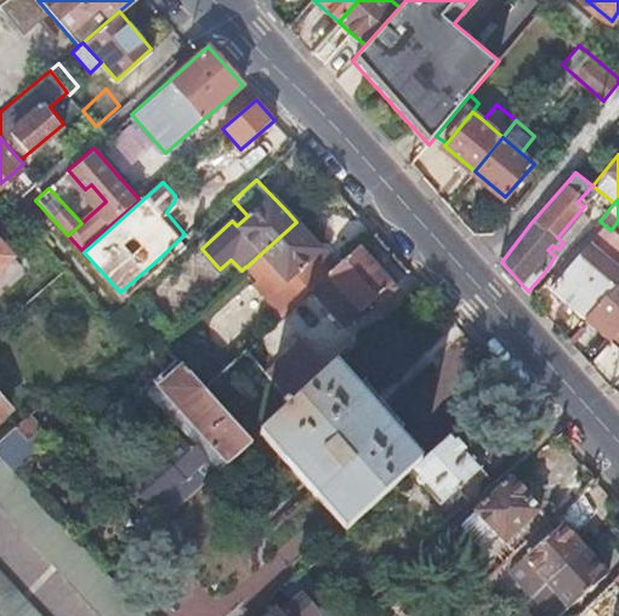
[(294,206),(288,212),(296,222),(302,216),(294,206)]
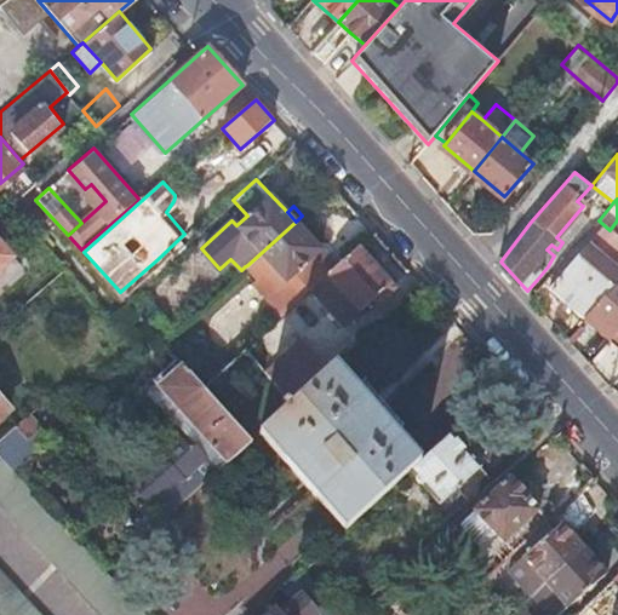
[(272,306),(280,316),(312,288),(315,285),(337,265),(296,222),(247,265),(258,276),(272,265),(285,279),(276,286),(284,294),(272,306)]
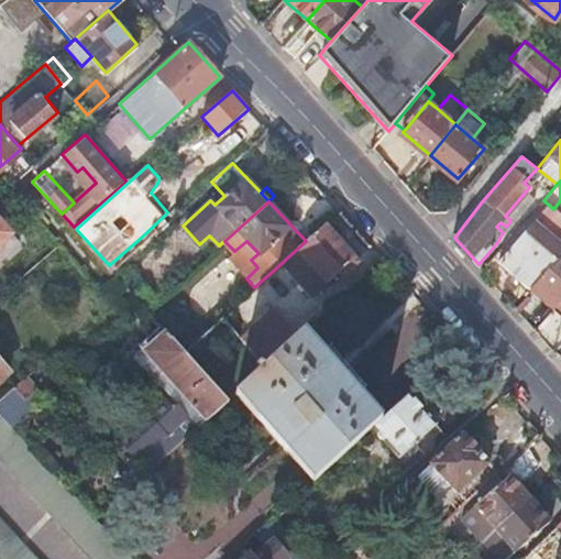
[(505,241),(496,255),(502,260),(535,221),(528,216),(505,241)]
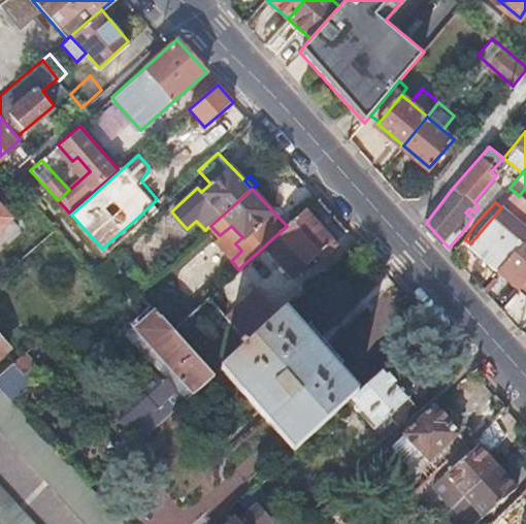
[(0,203),(0,227),(11,217),(0,203)]
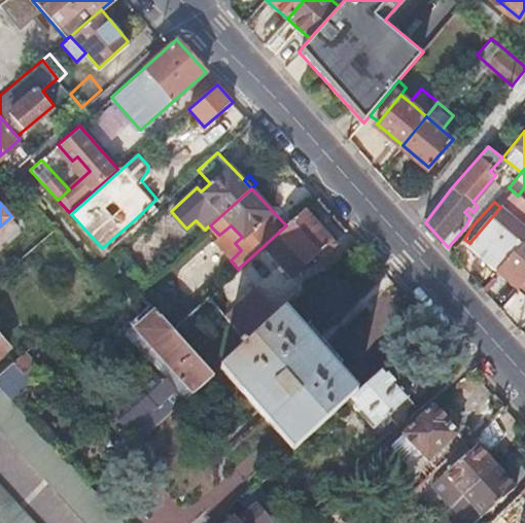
[(469,243),(498,270),(524,242),(524,204),(513,217),(500,207),(469,243)]
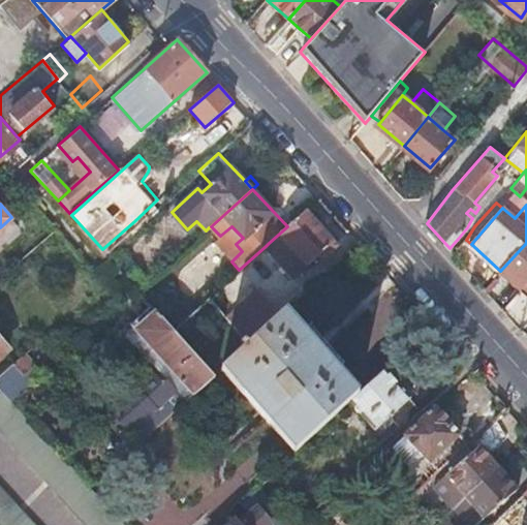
[(295,278),(319,255),(323,259),(338,246),(335,242),(336,241),(307,209),(287,226),(269,243),(266,246),(295,278)]
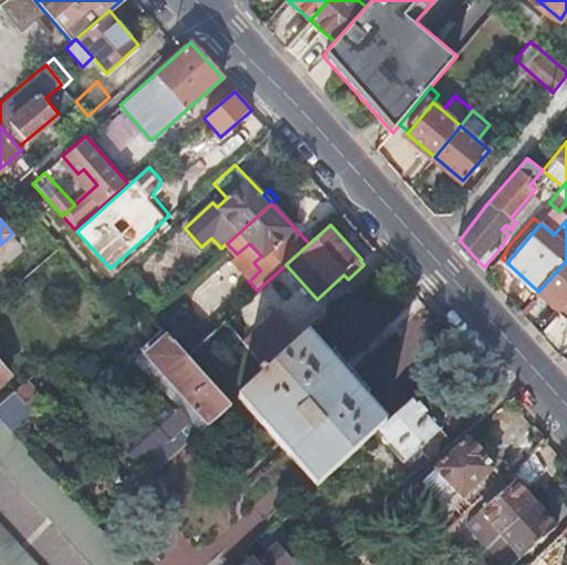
[(538,291),(560,313),(566,306),(566,261),(538,291)]
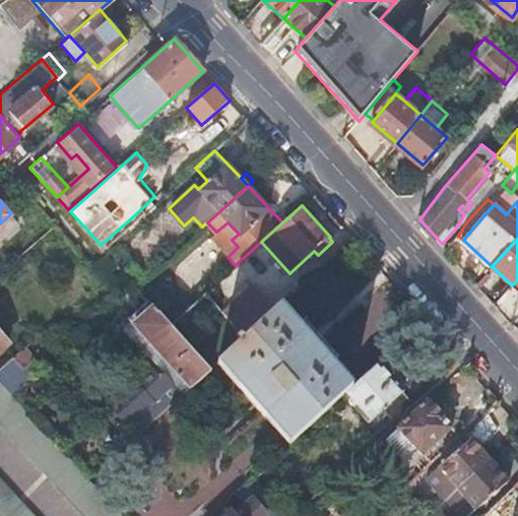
[(129,256),(119,265),(130,277),(140,268),(129,256)]
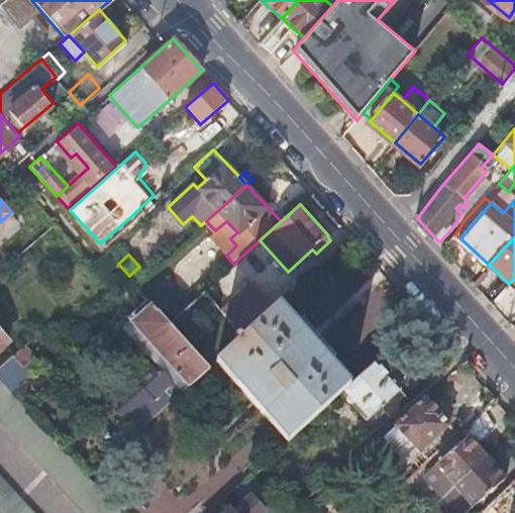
[(221,309),(243,334),(274,308),(264,296),(251,284),(221,309)]
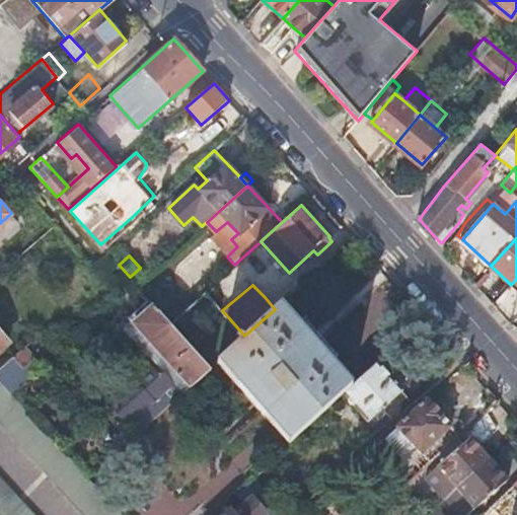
[(149,298),(128,317),(134,323),(177,371),(176,373),(177,374),(179,373),(185,379),(177,386),(182,392),(191,385),(211,367),(170,321),(155,305),(149,298)]
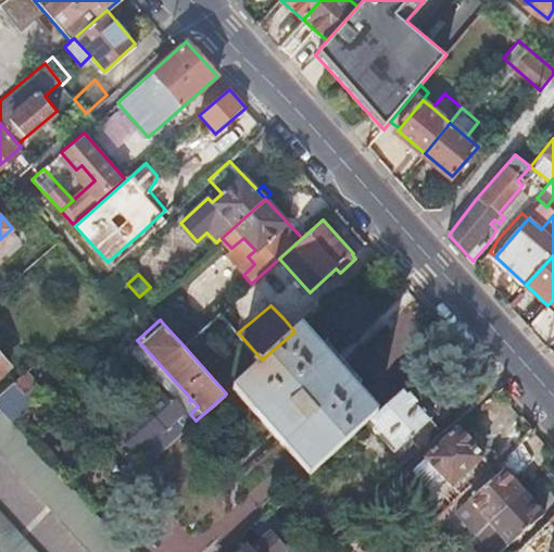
[(234,385),(310,472),(365,421),(378,410),(302,324),(294,331),(262,360),(234,385)]
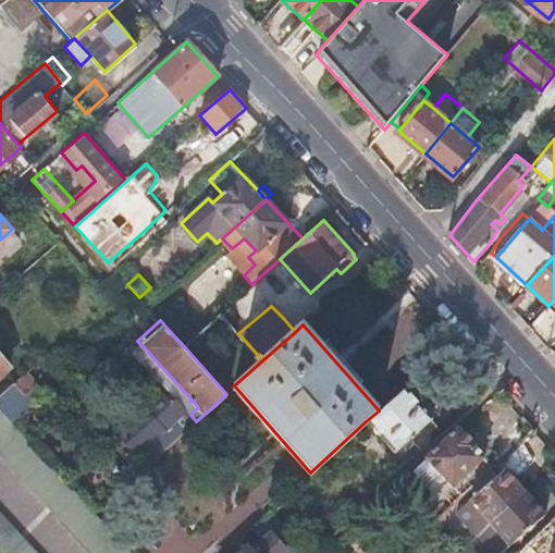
[(144,347),(136,355),(180,403),(190,415),(198,407),(193,401),(190,402),(189,401),(190,398),(144,347)]
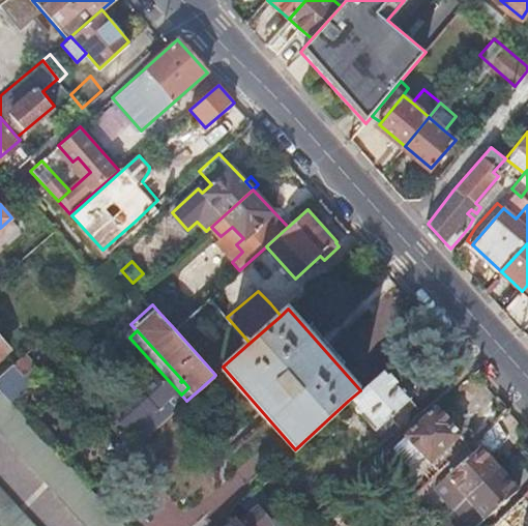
[(34,363),(25,353),(12,363),(23,375),(31,367),(34,363)]
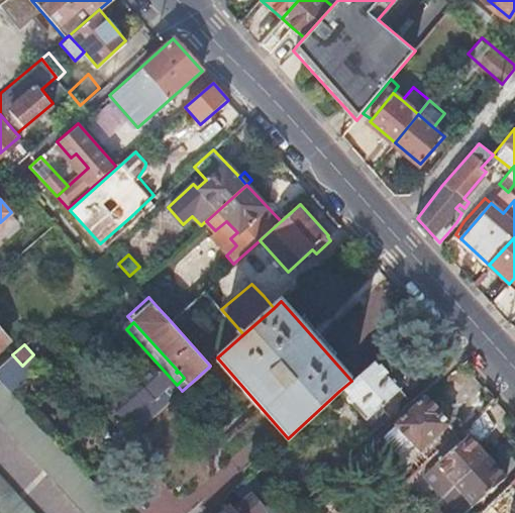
[(0,365),(0,376),(3,379),(5,381),(9,378),(16,386),(38,366),(30,357),(22,366),(12,354),(0,365)]
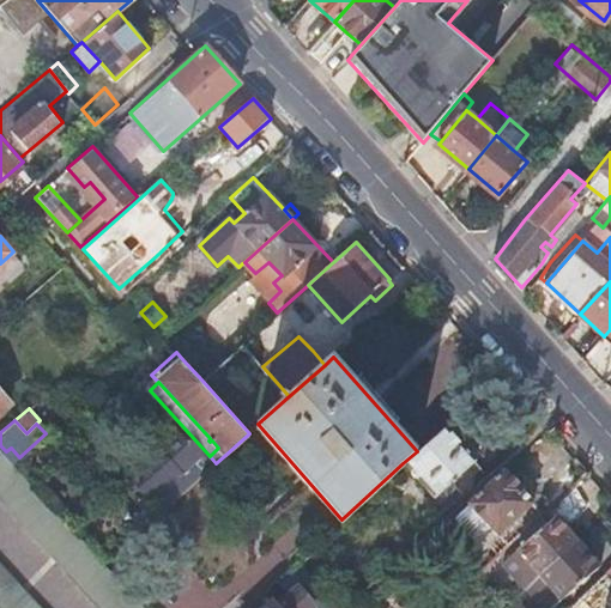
[(449,480),(460,493),(485,470),(443,426),(417,451),(403,463),(431,494),(449,480)]
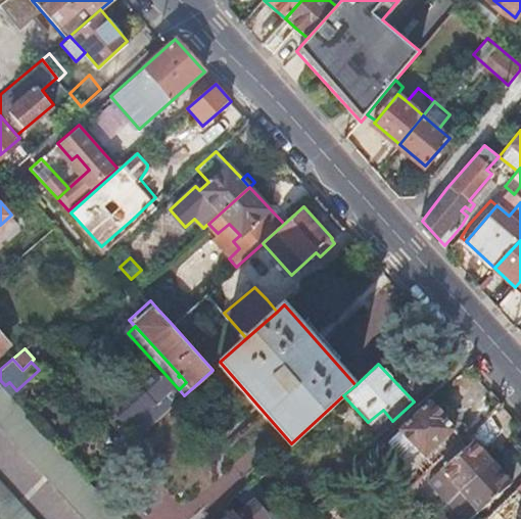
[(111,409),(138,437),(159,418),(164,413),(176,403),(181,398),(183,396),(184,395),(179,389),(169,378),(164,381),(154,370),(111,409)]
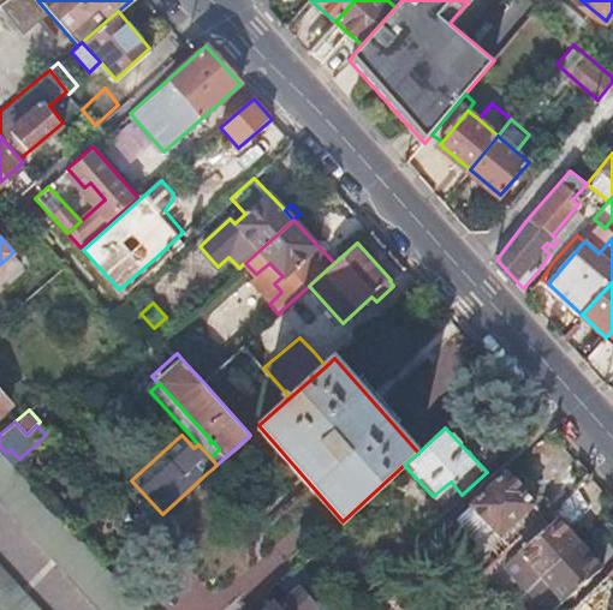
[(6,453),(4,450),(0,454),(0,500),(100,609),(149,609),(107,563),(6,453)]
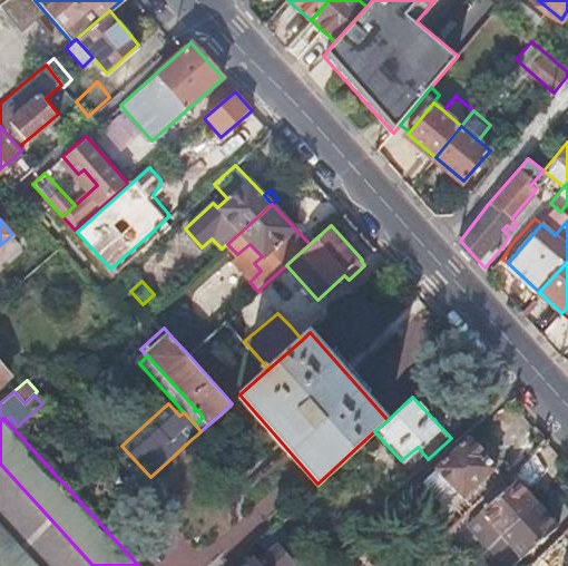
[(468,436),(420,479),(456,519),(503,476),(468,436)]
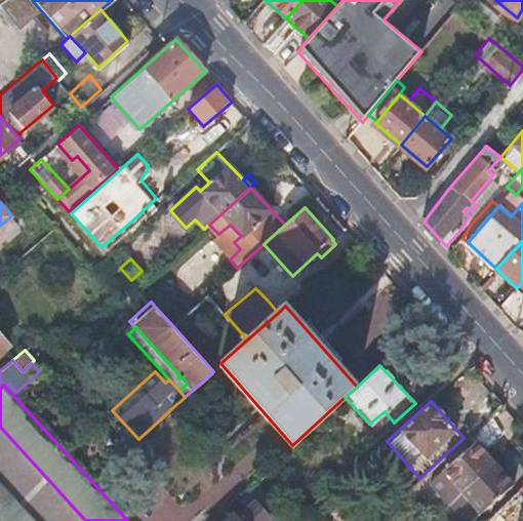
[(431,479),(449,501),(492,461),(474,440),(431,479)]
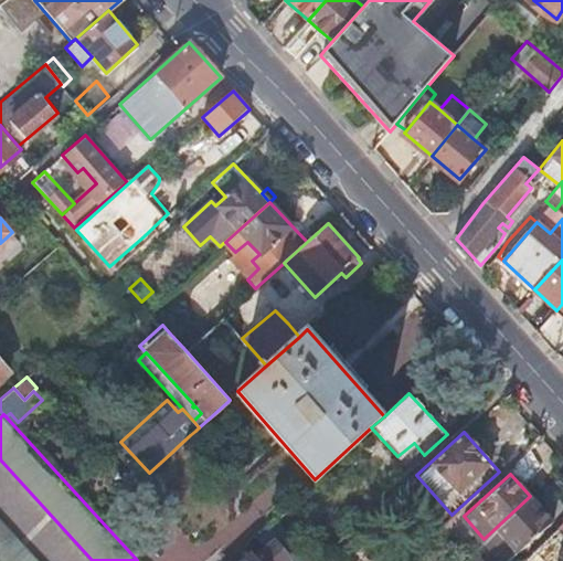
[(530,496),(484,539),(503,560),(551,519),(530,496)]
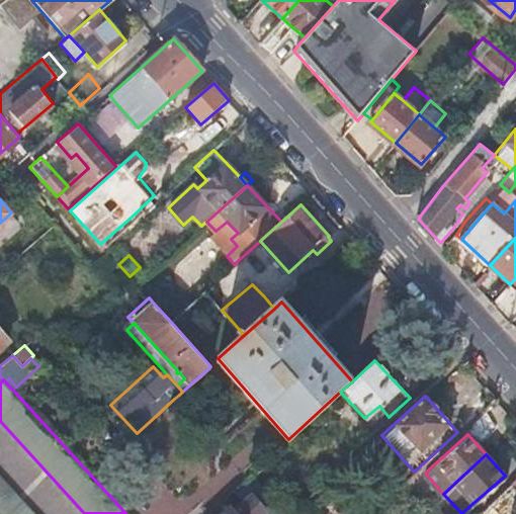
[(37,513),(0,473),(0,513),(37,513)]
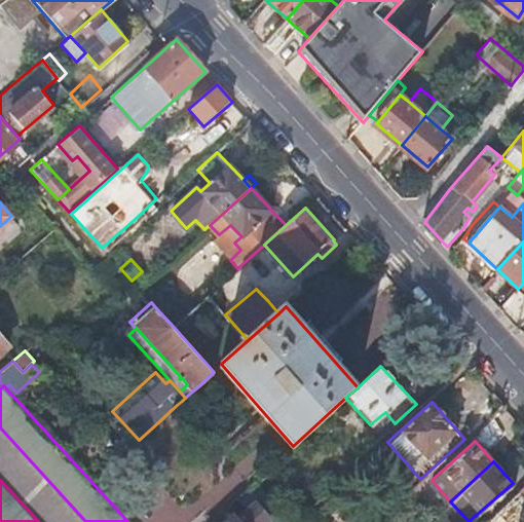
[(255,481),(242,491),(252,501),(269,521),(283,521),(288,518),(255,481)]
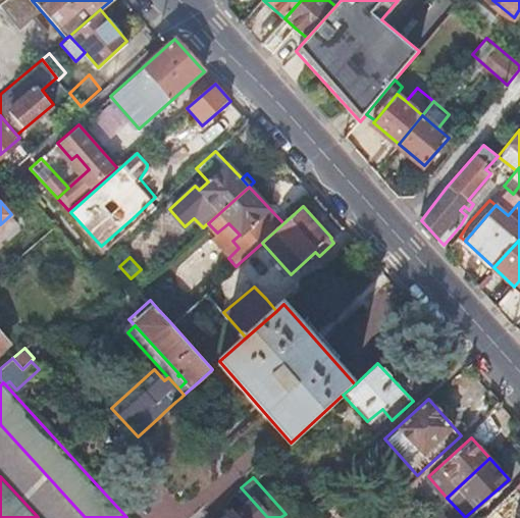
[(163,480),(131,505),(140,517),(185,517),(190,515),(163,480)]
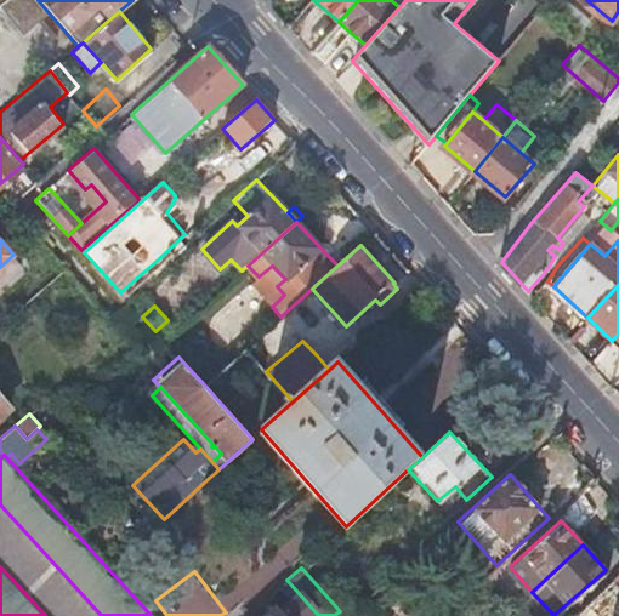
[(316,615),(318,615),(297,592),(277,610),(273,608),(263,615),(316,615)]
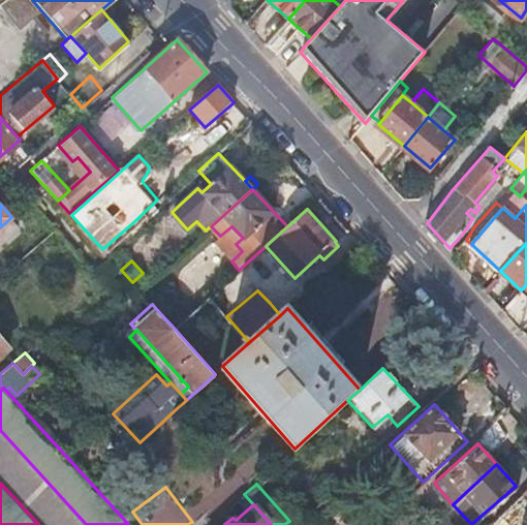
[(303,524),(331,524),(318,511),(303,524)]
